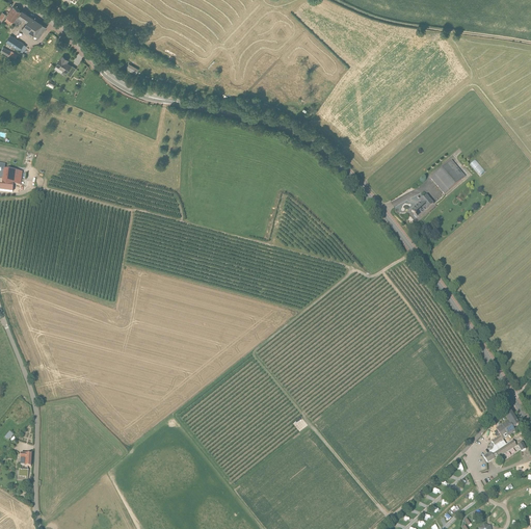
[(11,22),(22,7),(15,3),(5,18),(11,22)]
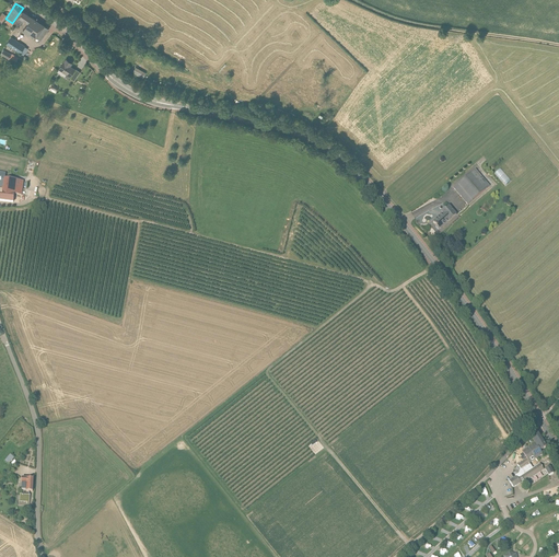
[(25,18),(28,20),(23,27),(27,31),(36,16),(24,8),(19,16),(24,20),(25,18)]
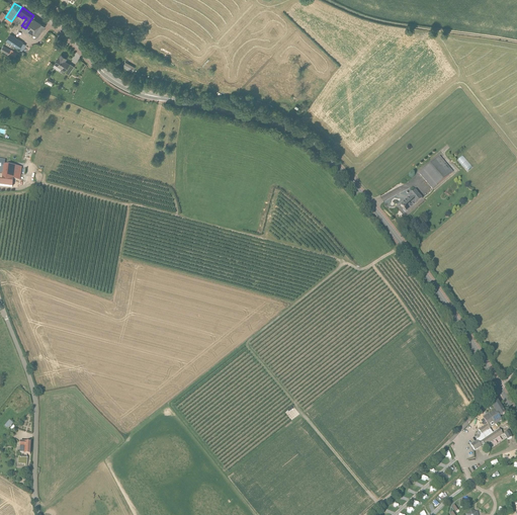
[(38,33),(46,23),(33,15),(25,28),(27,29),(32,32),(33,30),(38,33)]
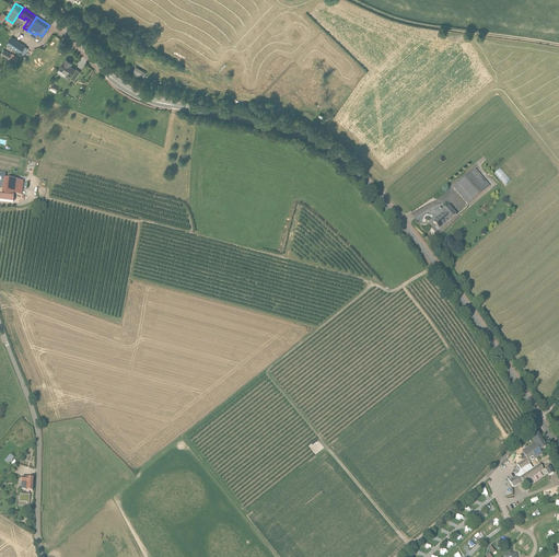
[(21,50),(26,43),(12,34),(7,42),(21,50)]
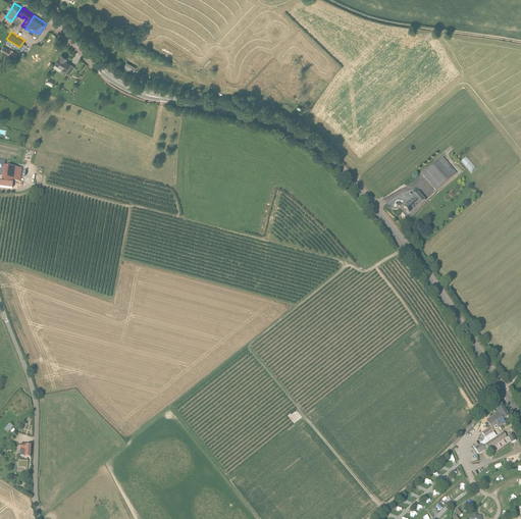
[(9,53),(10,52),(15,55),(17,51),(12,48),(4,43),(1,48),(9,53)]
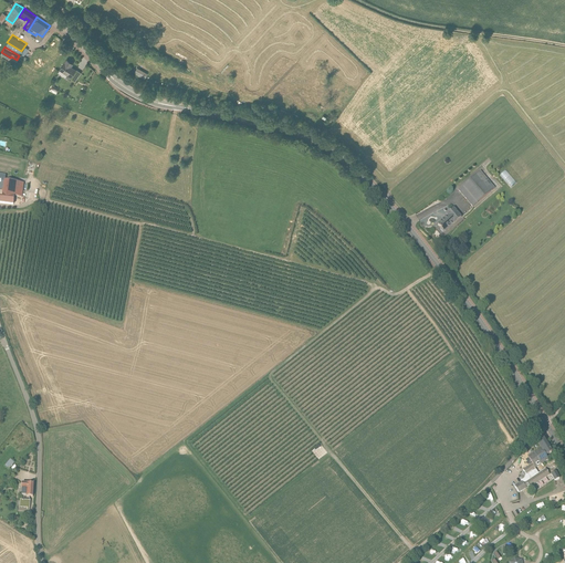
[(82,71),(76,66),(72,63),(73,61),(67,56),(62,64),(66,68),(65,69),(72,74),(70,77),(75,81),(82,71)]
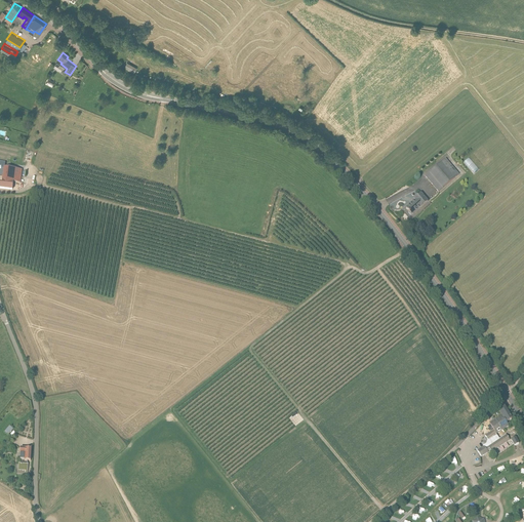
[(128,59),(125,65),(134,71),(137,65),(128,59)]
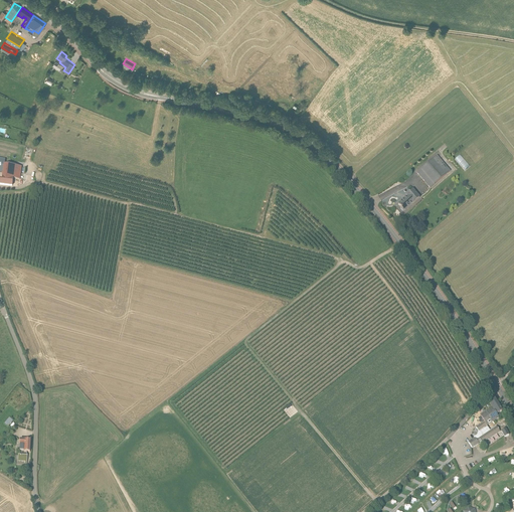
[(21,144),(0,139),(0,146),(19,151),(21,144)]
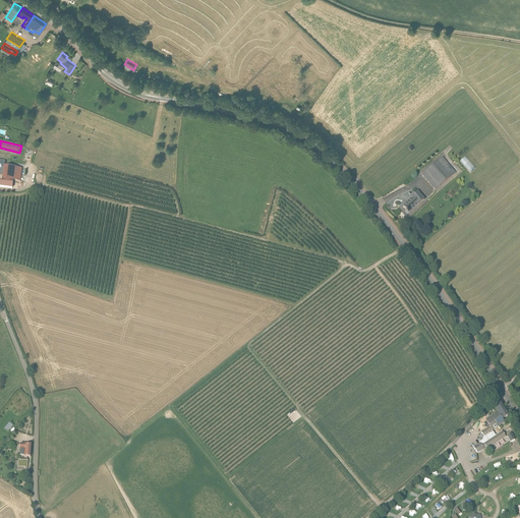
[(437,187),(456,171),(443,155),(422,172),(437,187)]
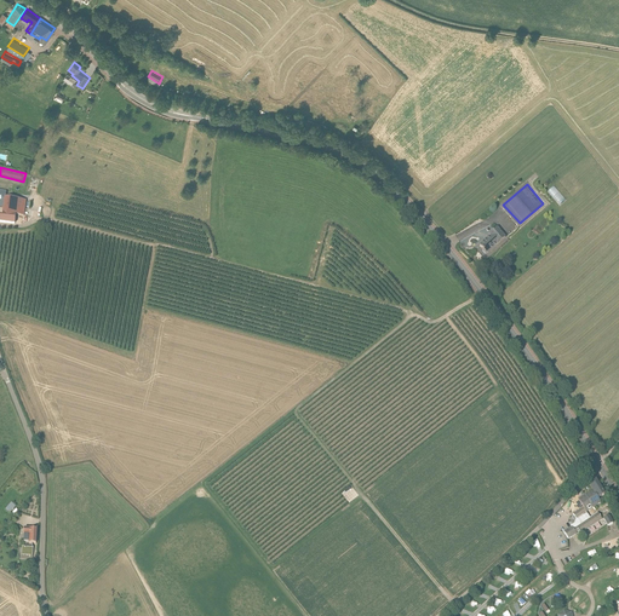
[(6,195),(7,194),(6,194),(5,205),(4,213),(1,213),(0,219),(11,220),(16,220),(17,212),(24,212),(27,197),(26,197),(16,196),(6,195)]
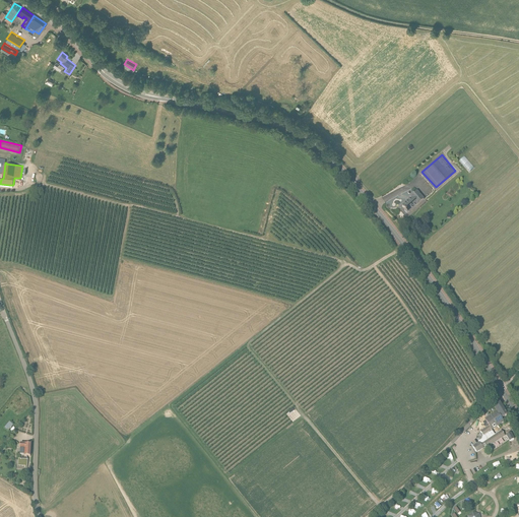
[(418,202),(425,196),(417,188),(411,194),(412,195),(403,203),(408,209),(417,202),(418,202)]
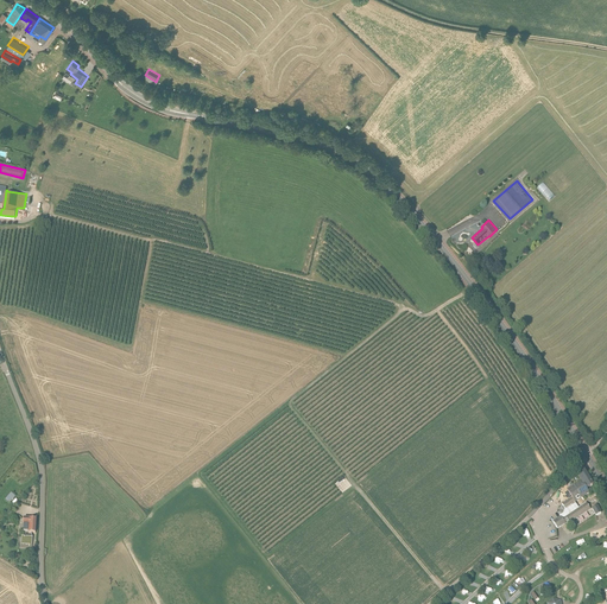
[(577,470),(582,478),(589,474),(585,466),(583,465),(583,466),(577,470)]
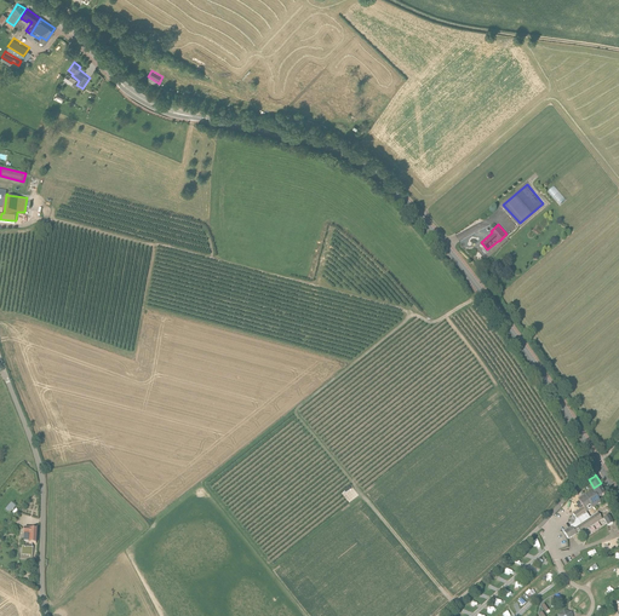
[(606,491),(601,483),(594,488),(586,493),(594,505),(595,504),(602,500),(599,495),(606,491)]
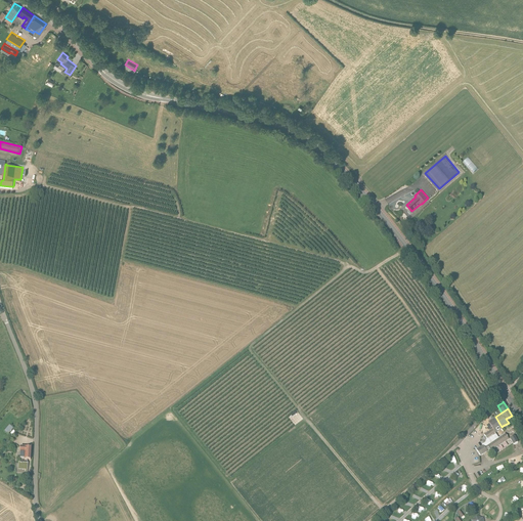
[(496,430),(502,427),(495,417),(489,420),(493,427),(496,430)]
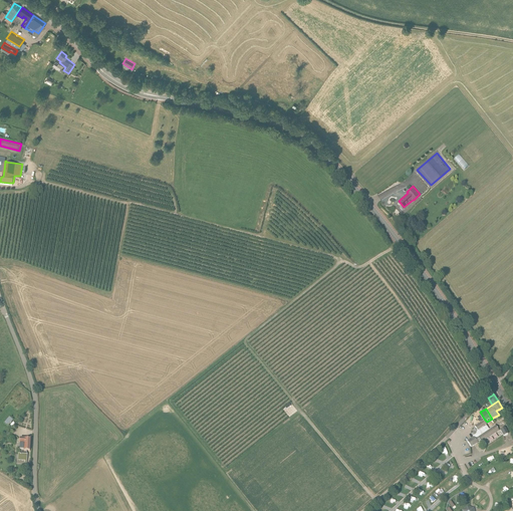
[(480,430),(488,425),(487,422),(484,419),(476,424),(480,430)]
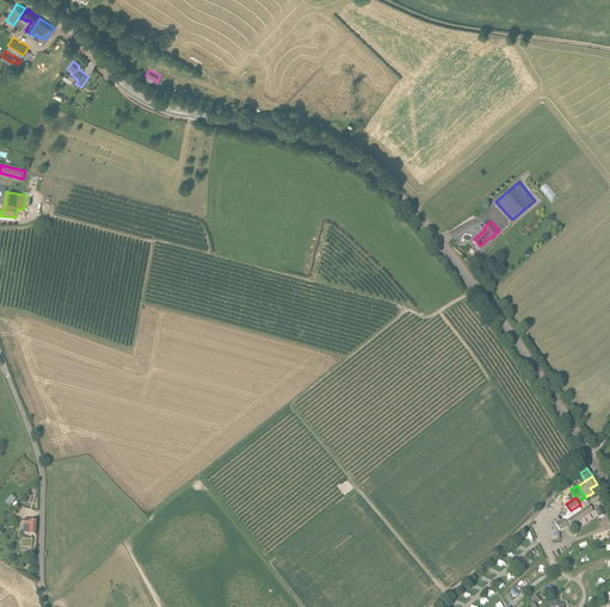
[(565,516),(556,521),(561,528),(568,522),(572,520),(573,522),(593,508),(590,502),(583,507),(580,505),(571,511),(564,515),(565,516)]
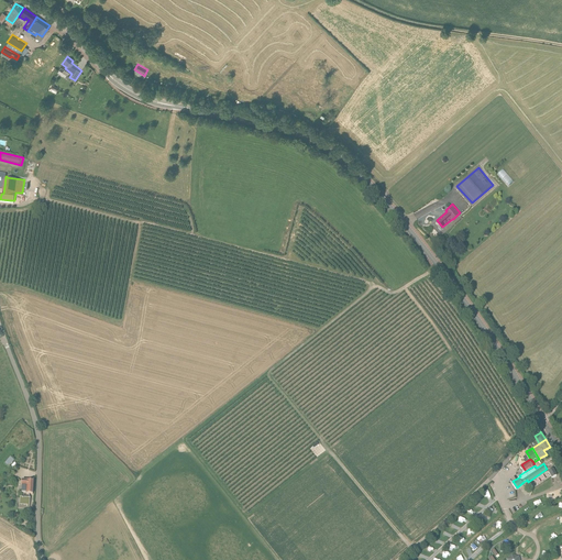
[(549,468),(552,475),(558,472),(554,465),(549,468)]
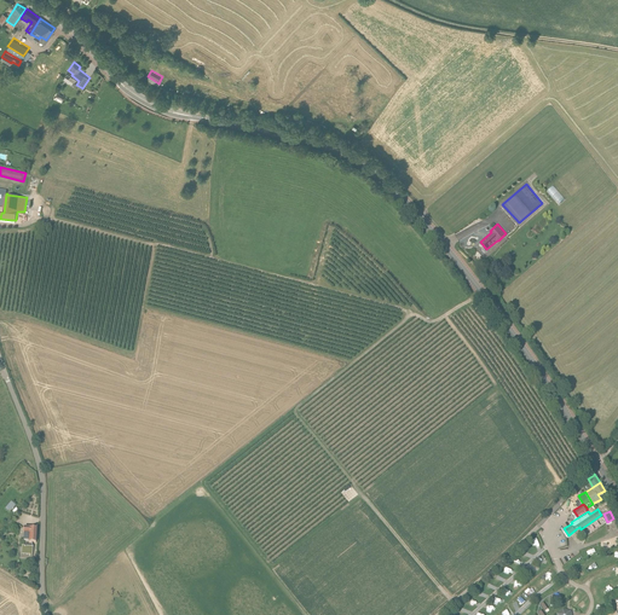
[(38,539),(38,524),(26,524),(24,529),(27,529),(26,531),(26,538),(30,538),(30,539),(34,539),(38,539)]
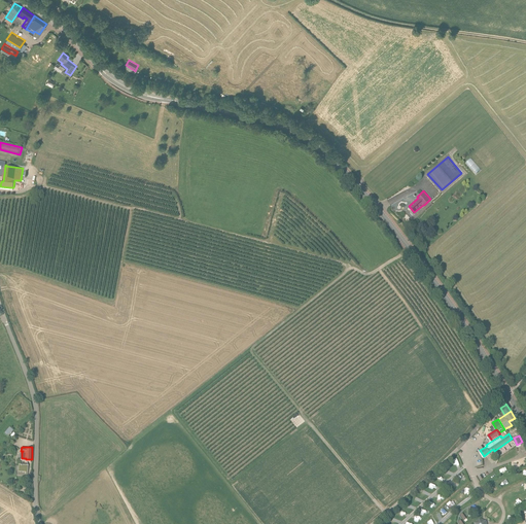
[(29,463),(26,463),(20,462),(20,468),(27,469),(27,472),(29,472),(29,463)]
